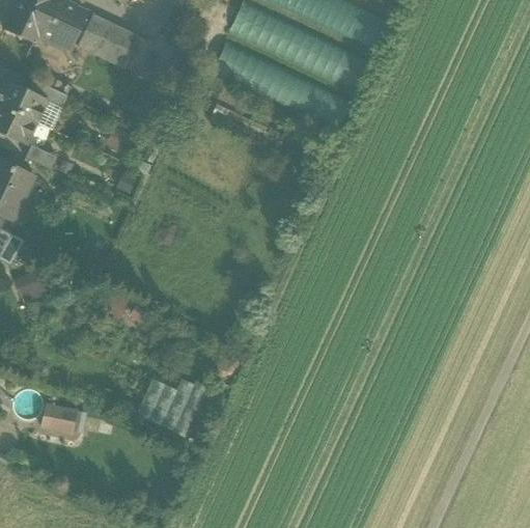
[(17,0),(4,28),(33,42),(37,31),(52,0),(17,0)]
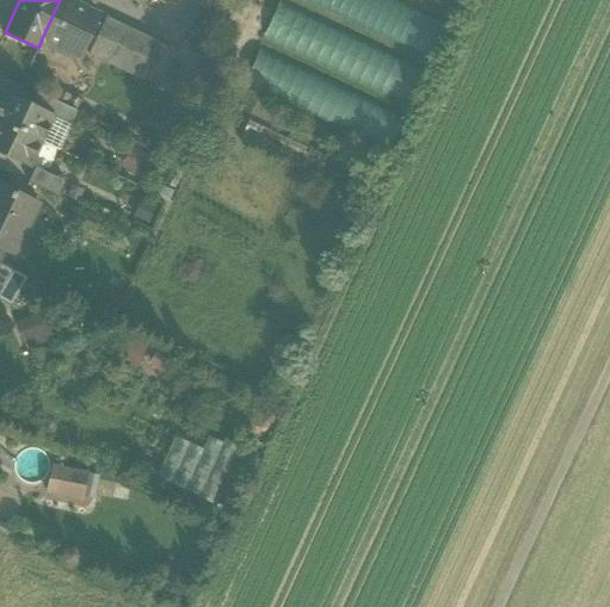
[(99,14),(67,0),(60,0),(43,36),(53,41),(53,47),(72,56),(78,53),(80,54),(99,14)]
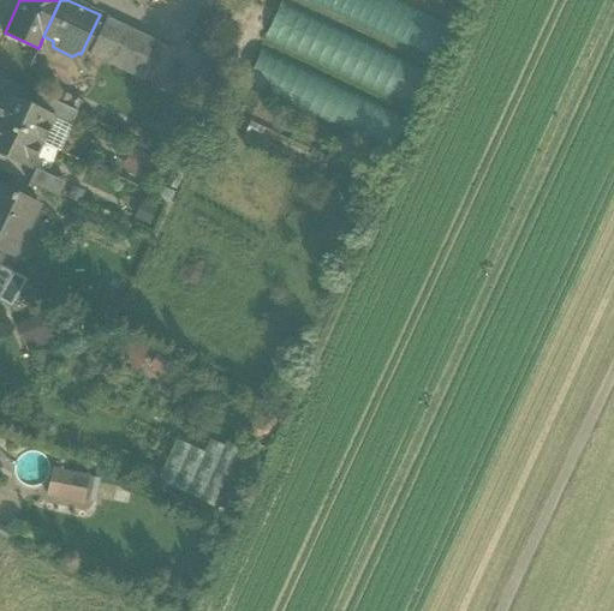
[(285,0),(266,40),(416,108),(434,70),(285,0)]
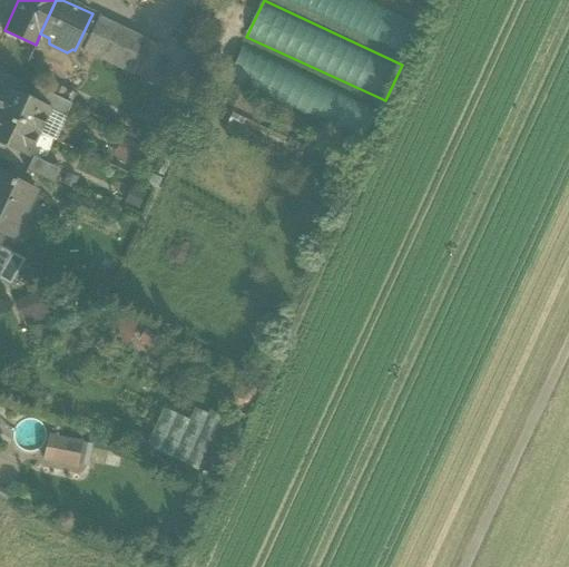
[(284,0),(405,56),(422,20),(379,0),(284,0)]
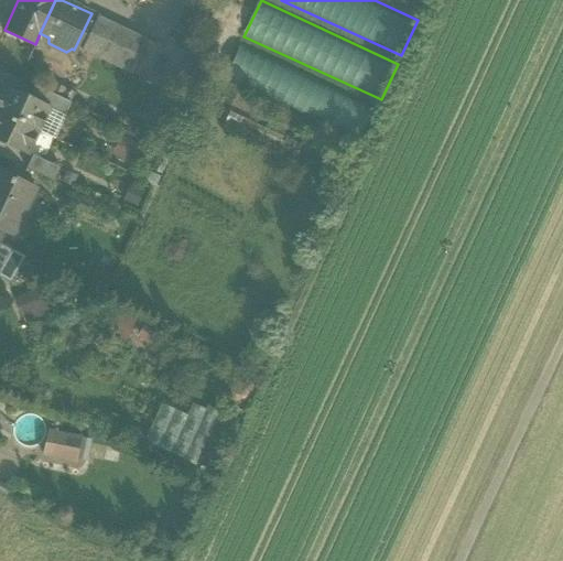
[(148,38),(98,14),(82,50),(131,73),(148,38)]
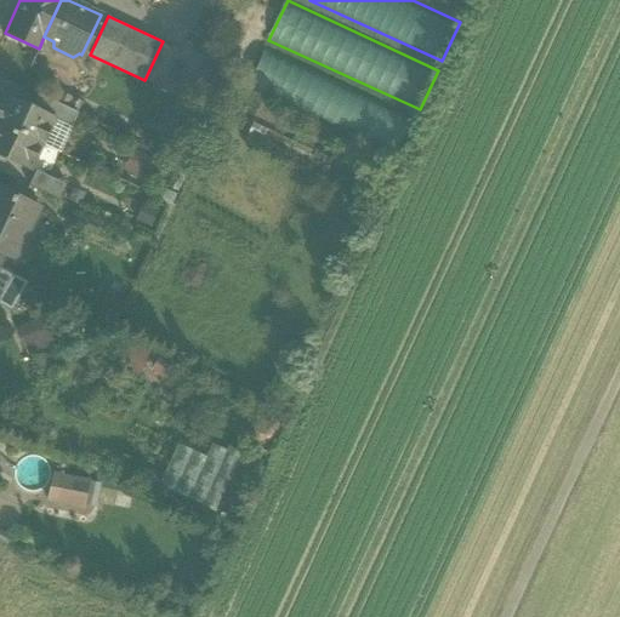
[(178,49),(163,41),(144,80),(160,87),(178,49)]
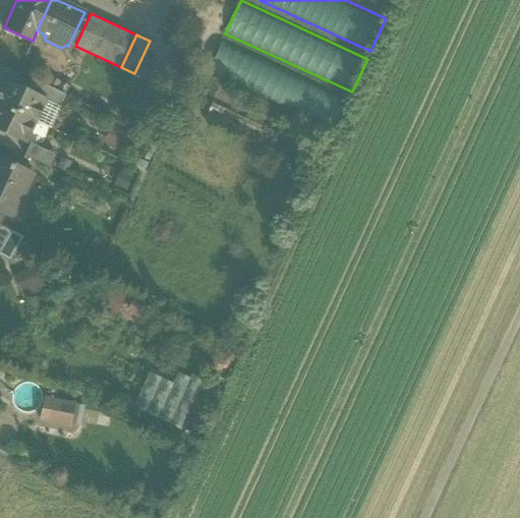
[(222,40),(207,72),(333,131),(348,98),(222,40)]
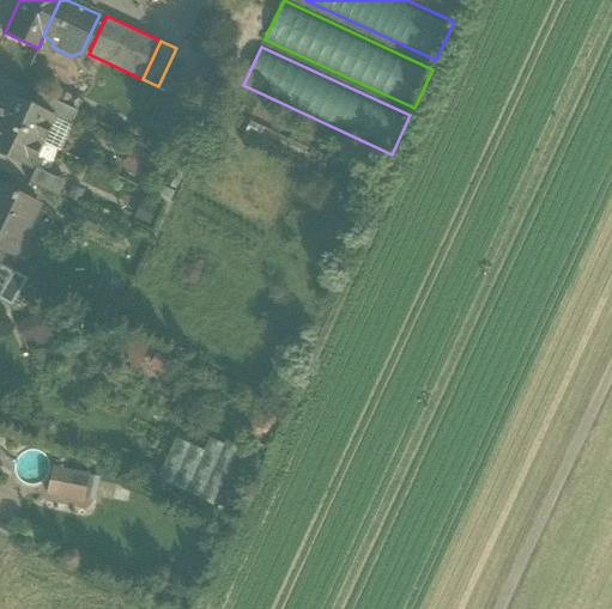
[(199,65),(186,95),(210,105),(223,75),(199,65)]
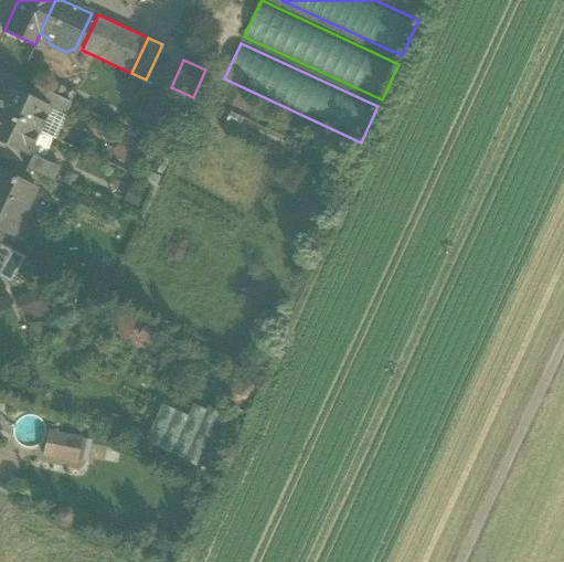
[(29,95),(3,83),(0,91),(0,110),(39,129),(49,106),(50,105),(29,95)]
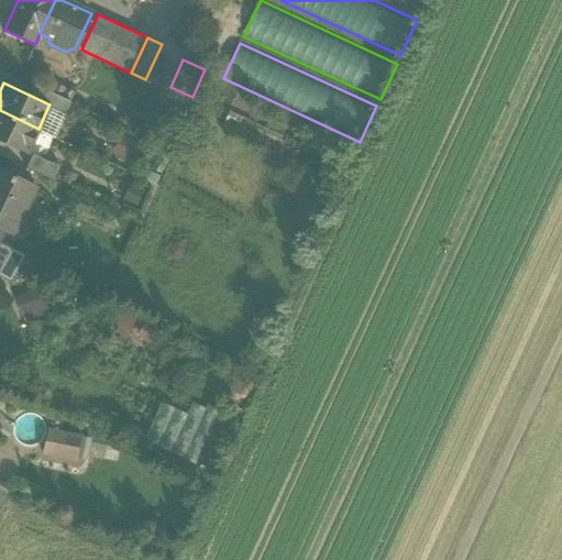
[(70,100),(34,83),(29,95),(50,105),(48,106),(64,113),(70,100)]
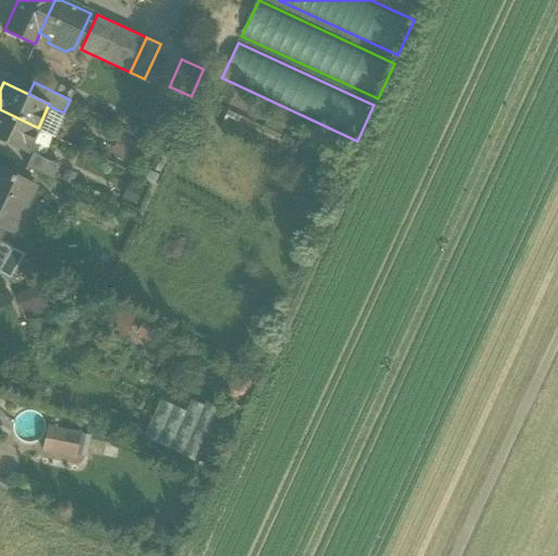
[(161,91),(146,118),(166,128),(179,101),(161,91)]
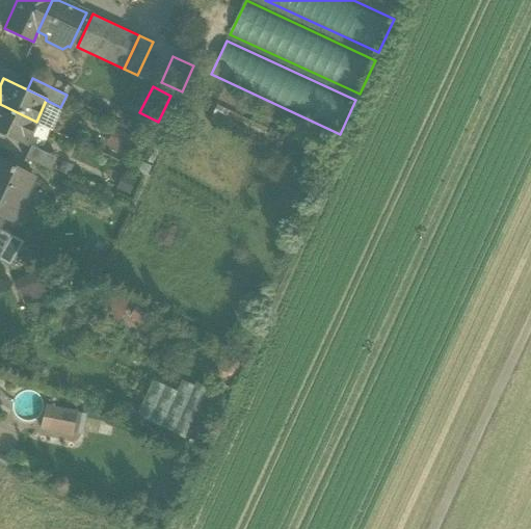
[(36,122),(0,104),(0,132),(25,143),(36,122)]
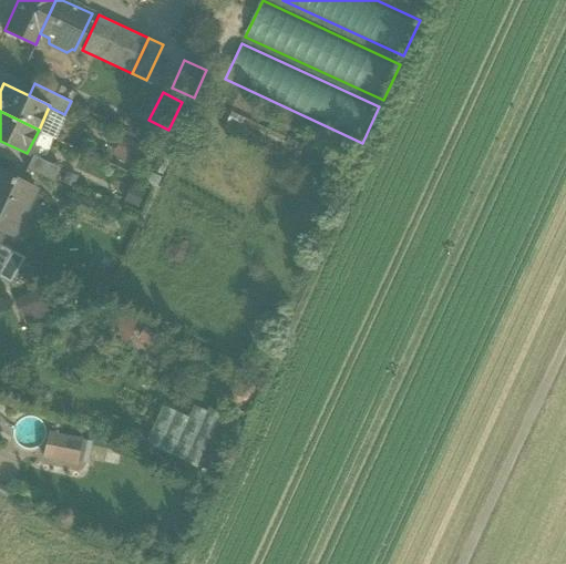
[(61,166),(33,153),(27,167),(54,181),(61,166)]
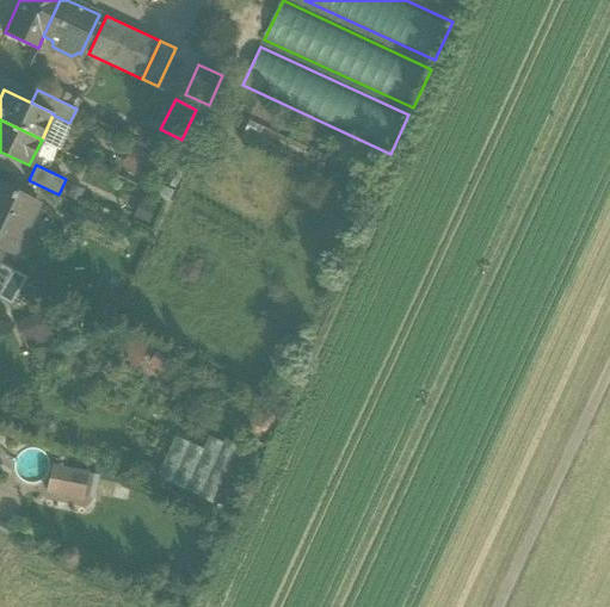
[(39,200),(0,183),(0,246),(6,248),(16,253),(39,200)]
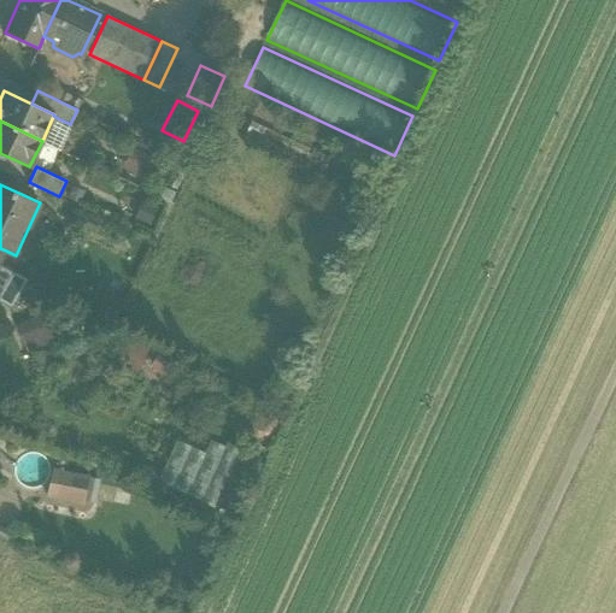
[(0,264),(0,292),(12,270),(0,264)]
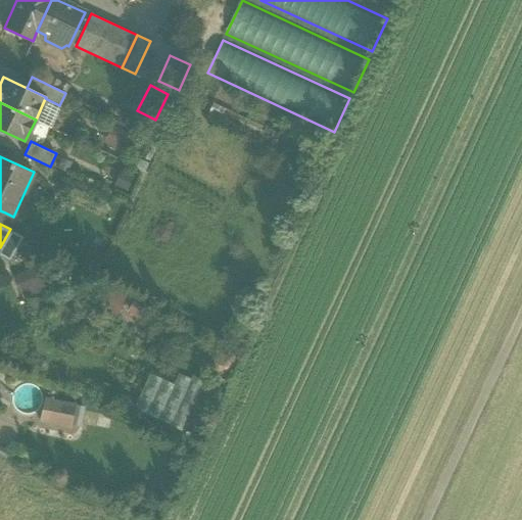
[(14,276),(22,295),(48,285),(40,265),(14,276)]
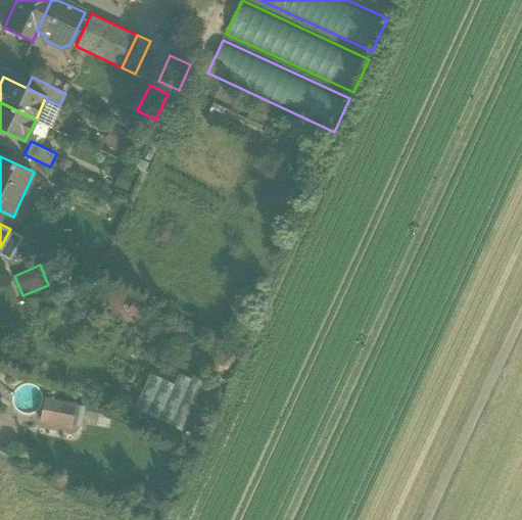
[(176,381),(151,370),(135,406),(183,428),(205,379),(194,373),(192,376),(181,371),(176,381)]
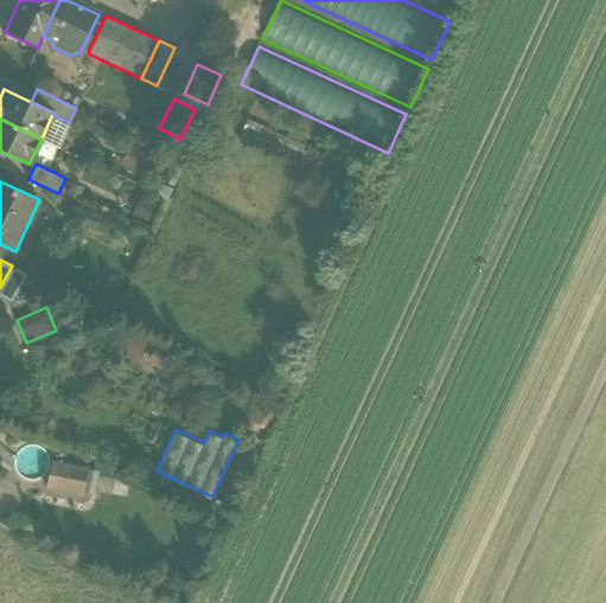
[(61,461),(55,489),(83,496),(89,468),(61,461)]
